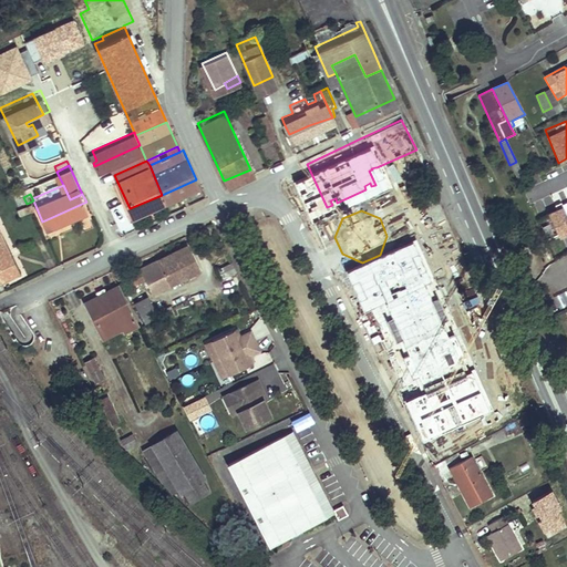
[(0,271),(18,265),(0,225),(0,271)]
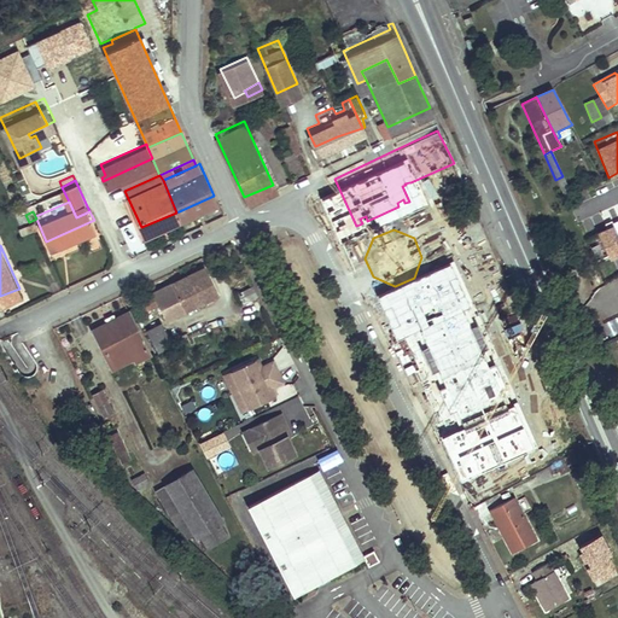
[(205,302),(219,296),(204,268),(141,299),(145,307),(157,301),(158,305),(167,321),(198,305),(205,302)]
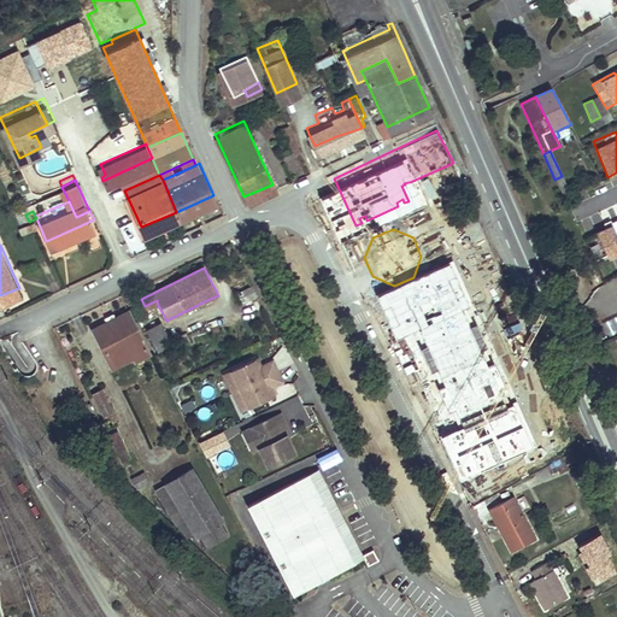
[(435,285),(445,305),(453,301),(444,281),(435,285)]
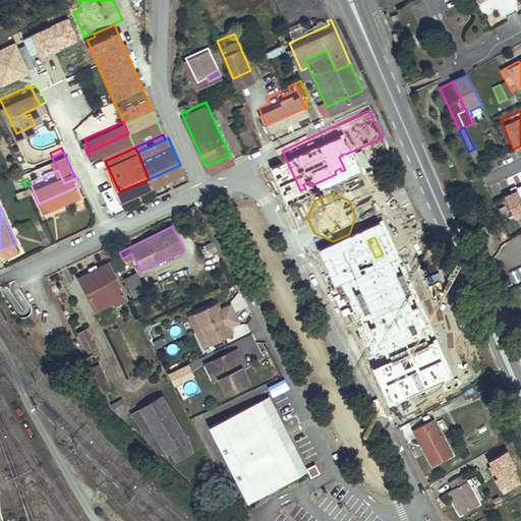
[(375,257),(367,240),(327,259),(335,278),(375,257)]
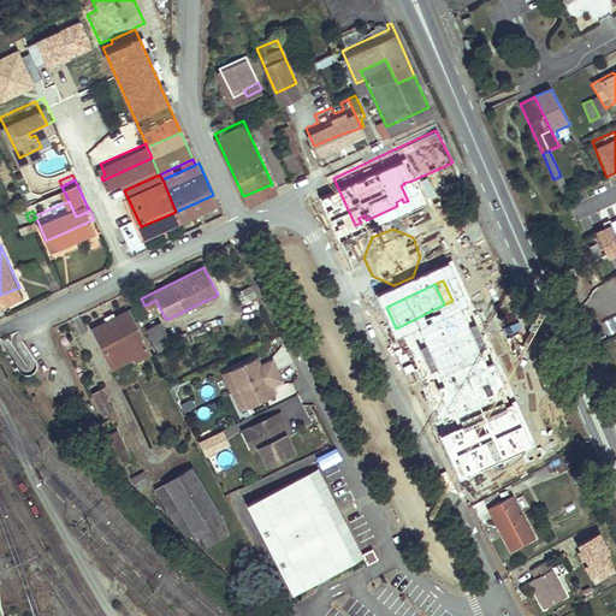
[(256,296),(252,285),(237,292),(242,303),(256,296)]
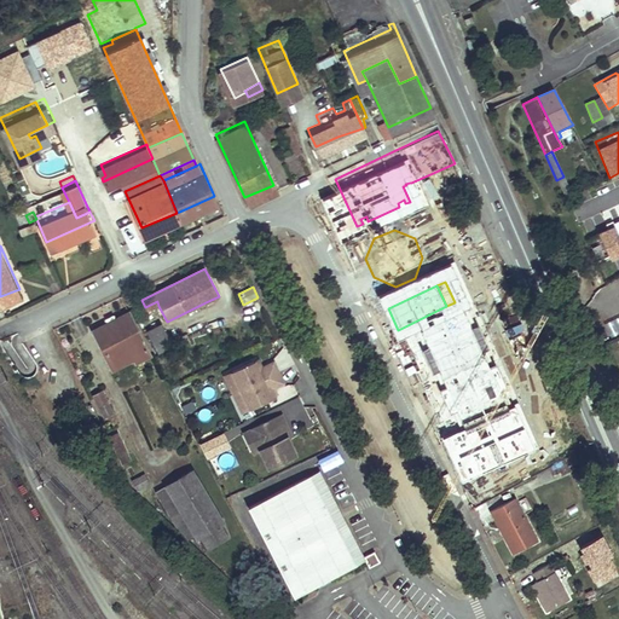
[(158,306),(157,301),(145,307),(148,312),(158,306)]
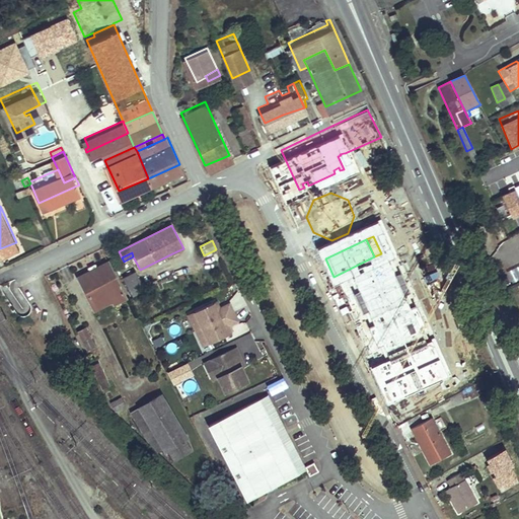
[(126,298),(107,263),(78,278),(92,305),(109,296),(113,301),(114,304),(126,298)]
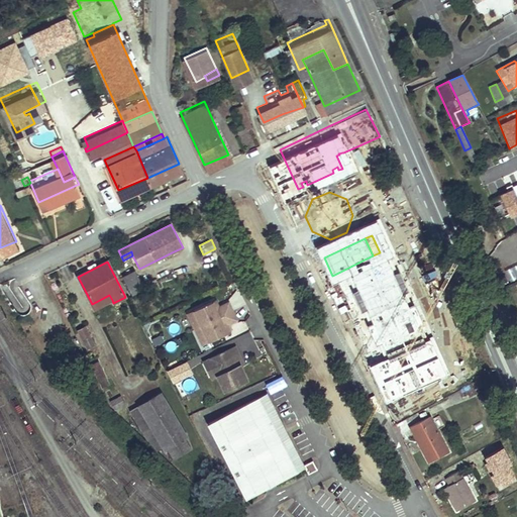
[(144,289),(135,271),(123,277),(132,295),(144,289)]
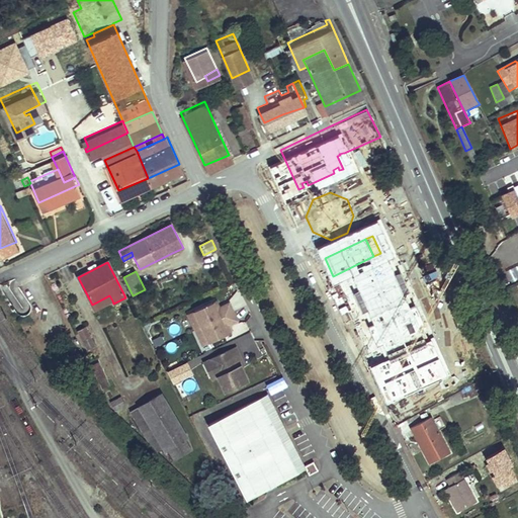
[(94,310),(112,300),(109,295),(92,305),(94,310)]
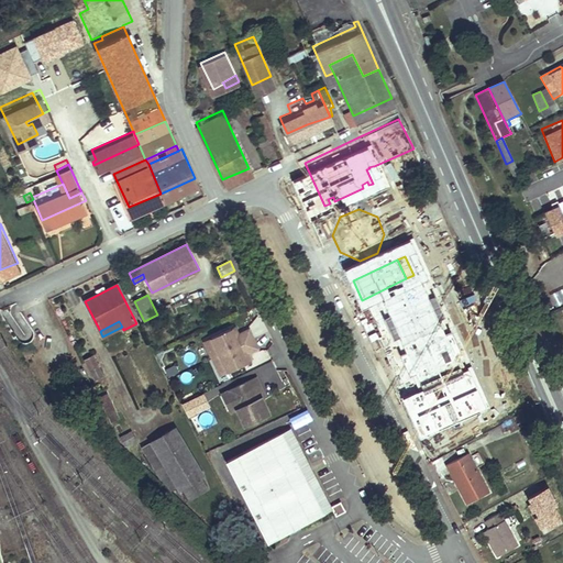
[(212,359),(254,339),(250,329),(239,334),(238,334),(233,333),(231,328),(211,338),(214,345),(207,349),(212,359)]
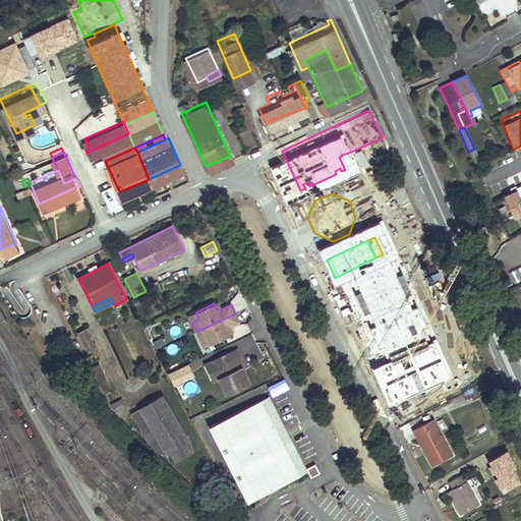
[(198,320),(195,312),(188,315),(191,323),(198,320)]
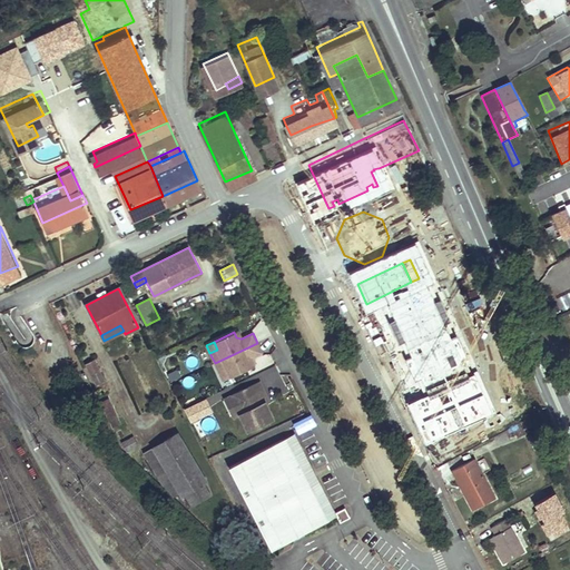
[(248,362),(249,357),(251,359),(251,357),(262,353),(257,343),(215,363),(219,373),(227,370),(231,376),(251,367),(248,362)]
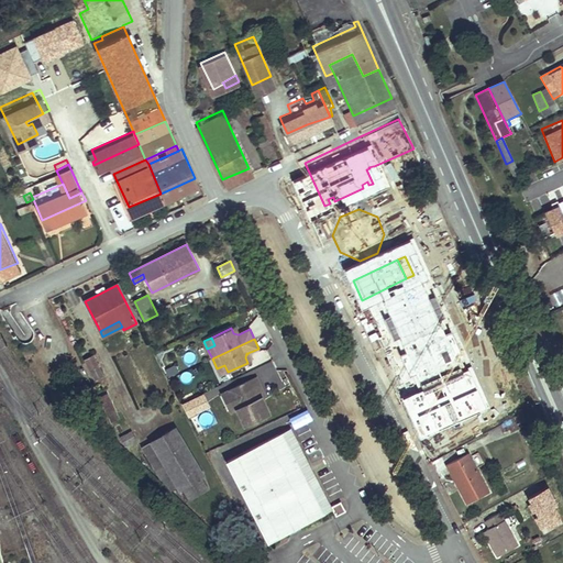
[(103,376),(92,355),(85,360),(95,381),(103,376)]
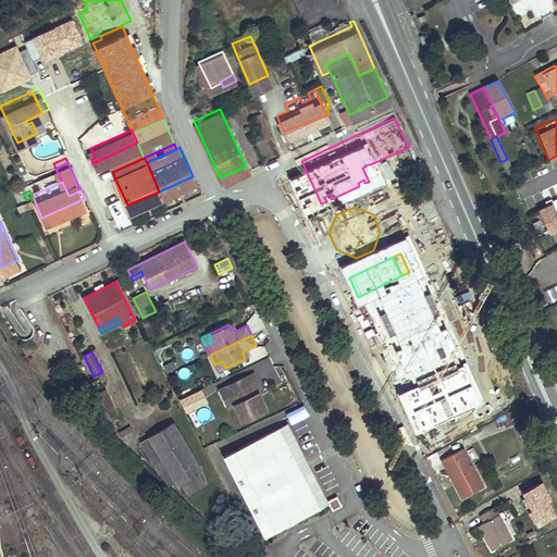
[(225,368),(222,361),(214,364),(218,372),(225,368)]
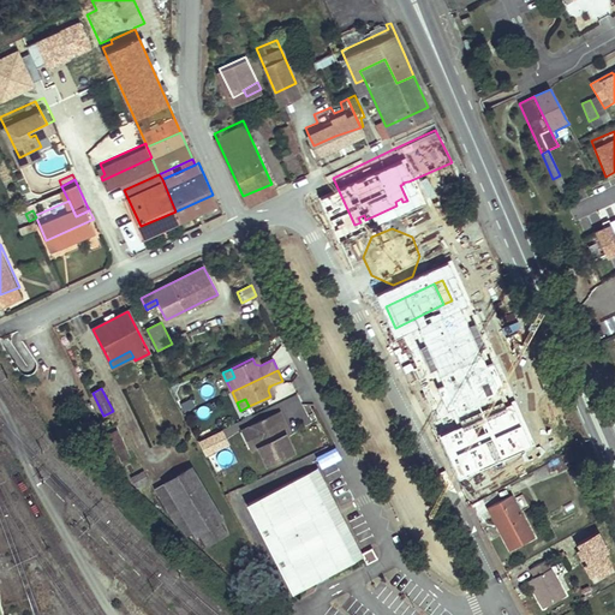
[(294,452),(286,434),(281,423),(285,422),(280,412),(249,427),(260,449),(267,465),(294,452)]
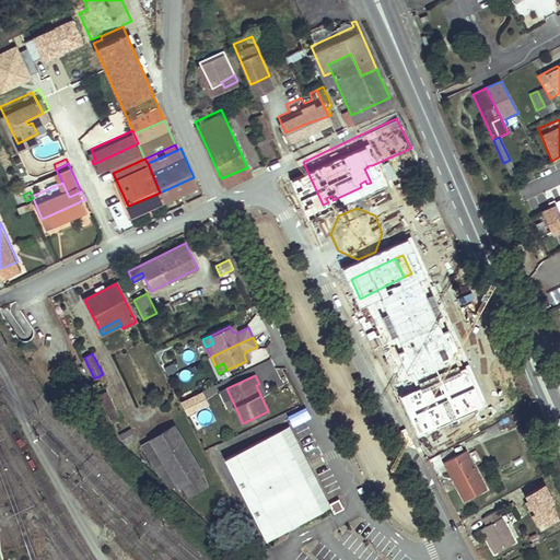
[(236,409),(226,388),(220,392),(230,411),(236,409)]
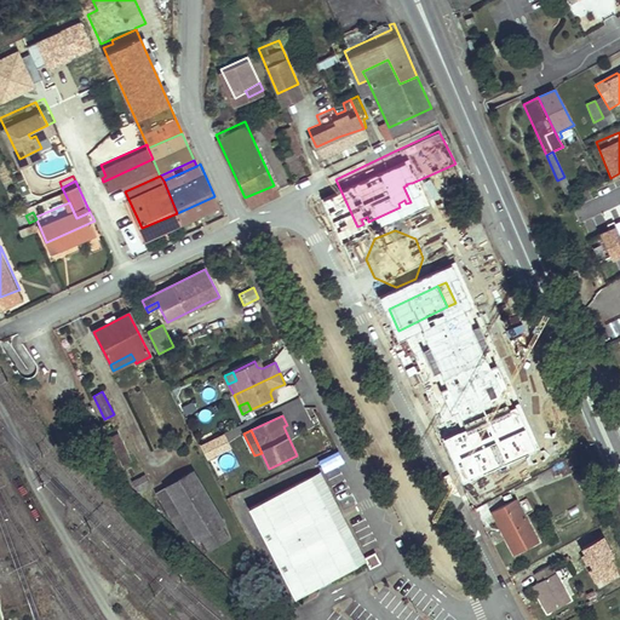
[(213,448),(211,441),(202,446),(206,452),(213,448)]
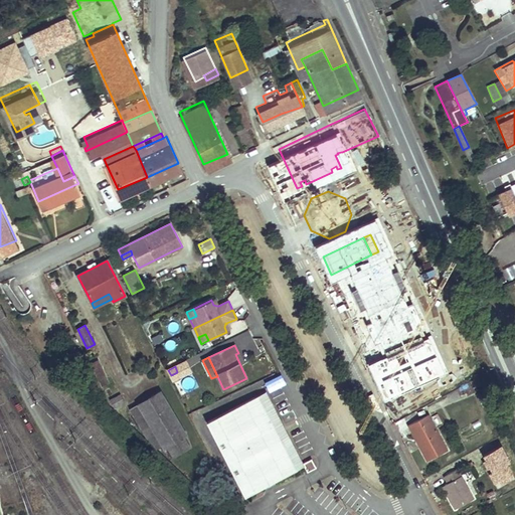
[(107,378),(101,367),(95,370),(102,386),(105,385),(103,380),(107,378)]
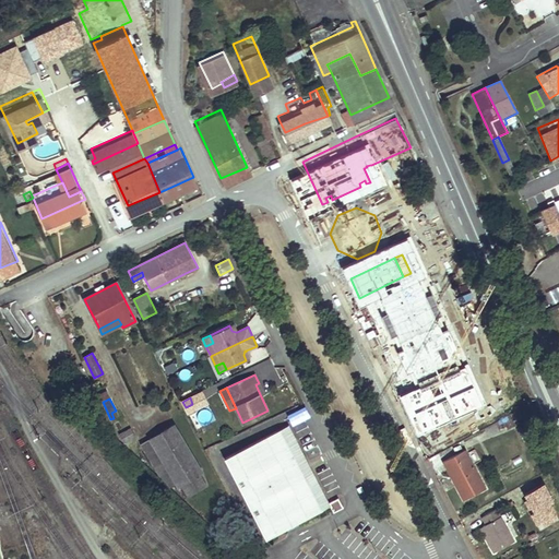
[(202,473),(174,425),(141,444),(159,476),(169,487),(176,483),(178,486),(183,484),(199,474),(202,473)]
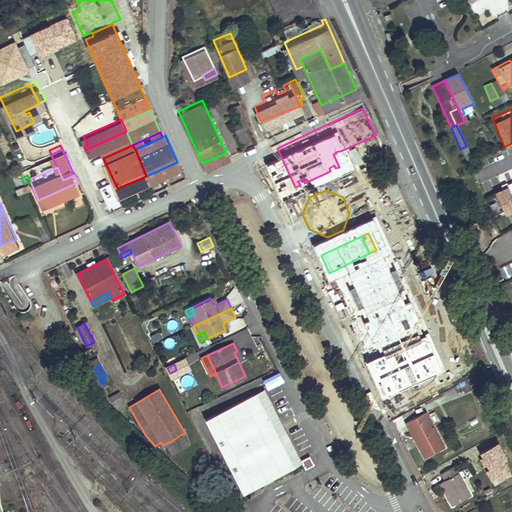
[(284,435),(276,421),(280,419),(264,389),(205,419),(243,494),(303,463),(301,460),(287,433),(284,435)]
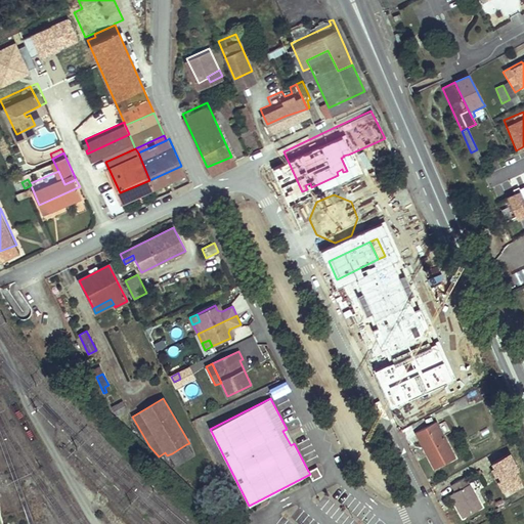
[(127,409),(123,401),(113,407),(118,416),(127,409)]
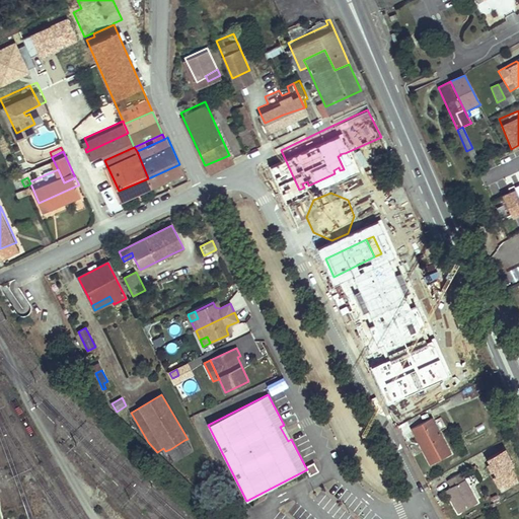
[(427,409),(406,419),(411,426),(413,424),(419,435),(417,437),(425,453),(445,442),(427,409)]
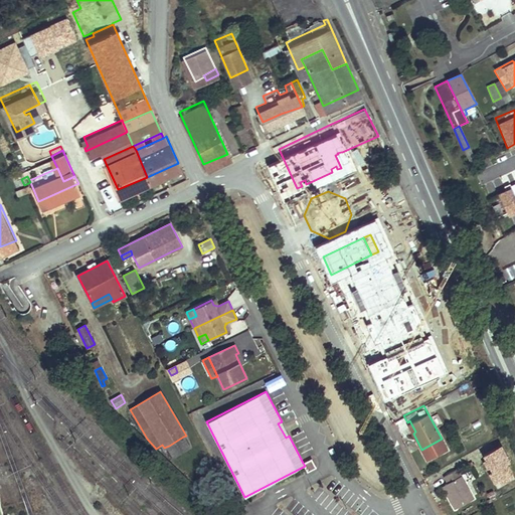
[(289,436),(282,421),(278,423),(286,438),(289,436)]
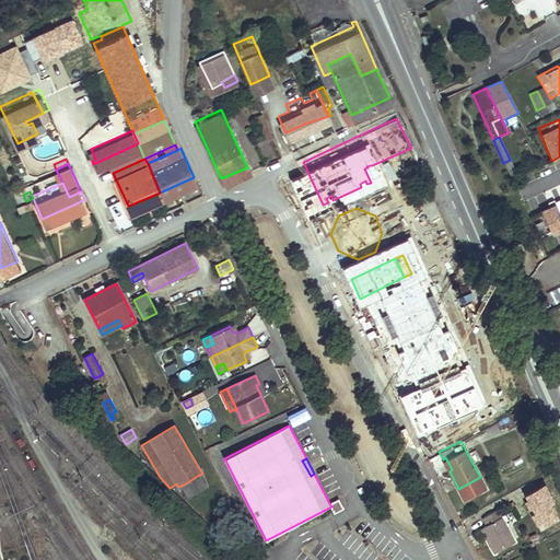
[(207,487),(199,475),(184,485),(190,496),(207,487)]
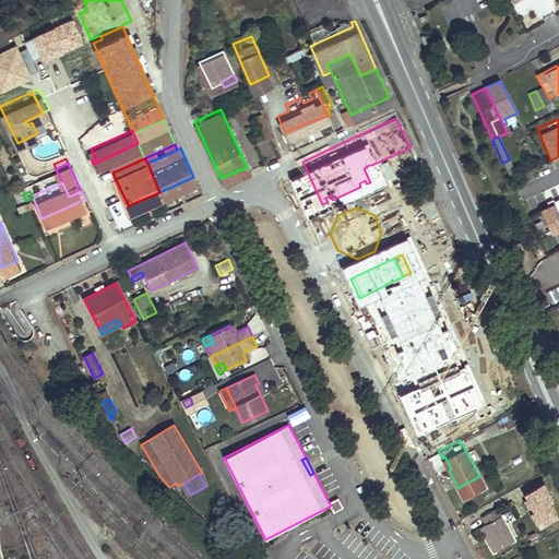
[(532,519),(556,511),(545,479),(521,487),(532,519)]
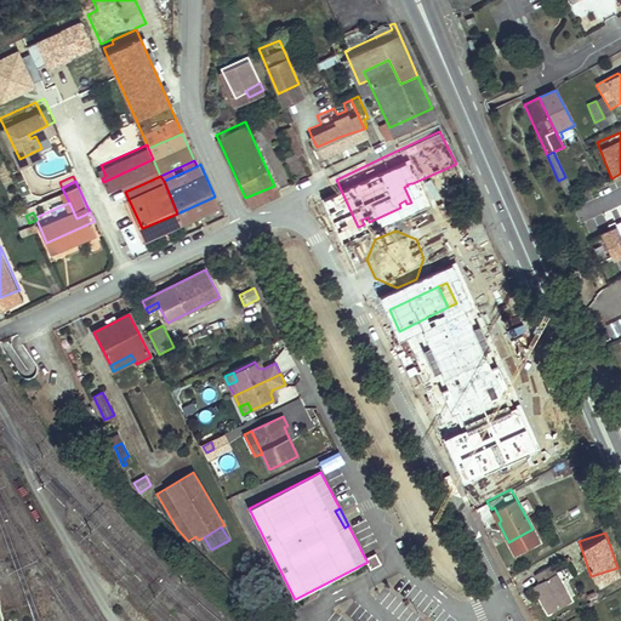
[(382,563),(376,552),(365,558),(368,562),(371,569),(382,563)]
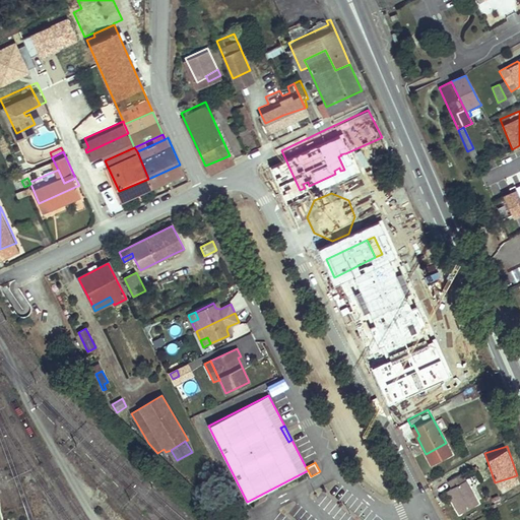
[(450,491),(447,493),(454,505),(472,494),(456,464),(443,471),(447,478),(444,479),(450,491)]
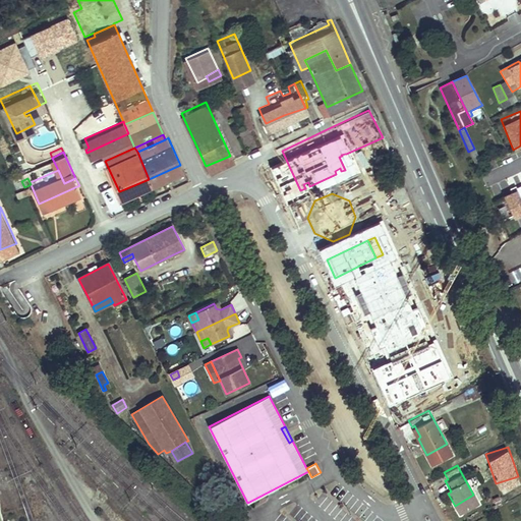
[(500,485),(503,494),(520,485),(516,477),(500,485)]
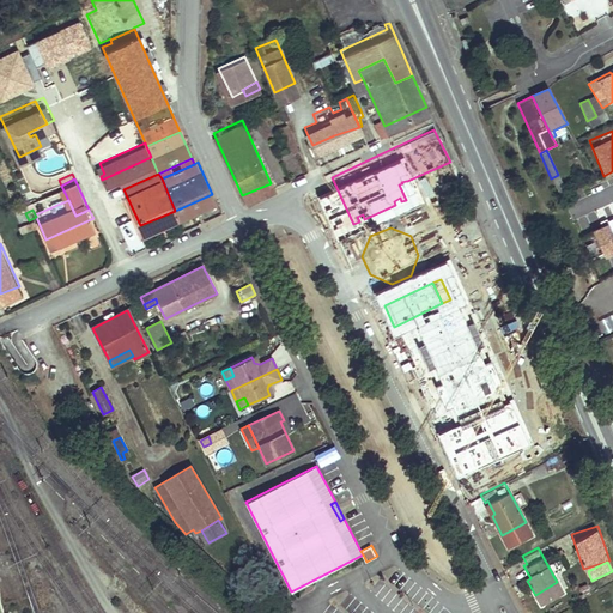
[(530,578),(523,565),(520,568),(527,581),(530,578)]
